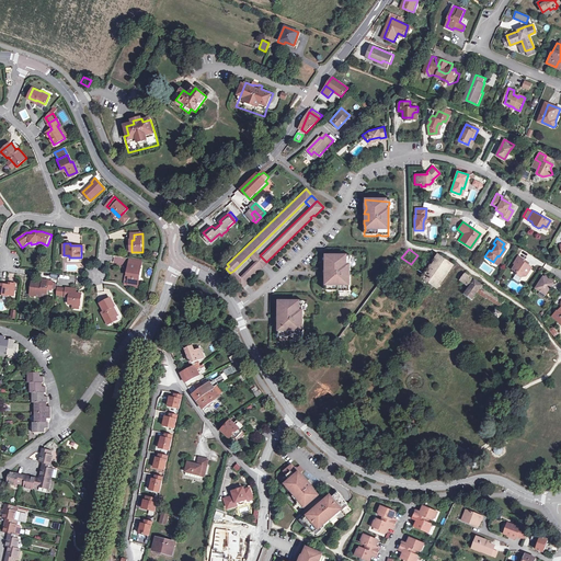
[(425,274),(436,259),(430,254),(421,267),(419,270),(425,274)]
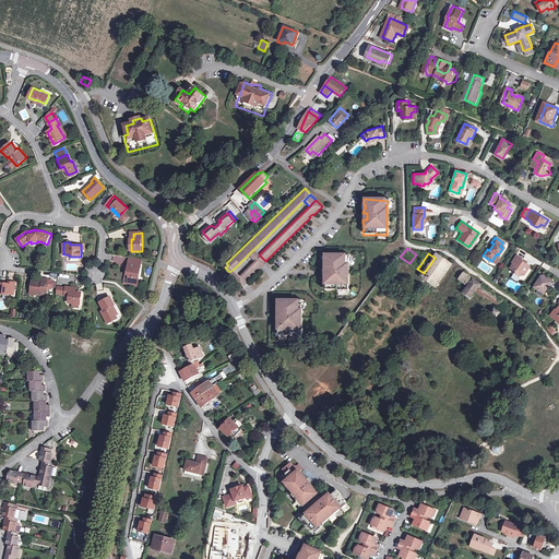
[(450,262),(438,253),(435,258),(424,273),(428,276),(426,280),(433,285),(436,287),(454,262),(452,260),(450,262)]
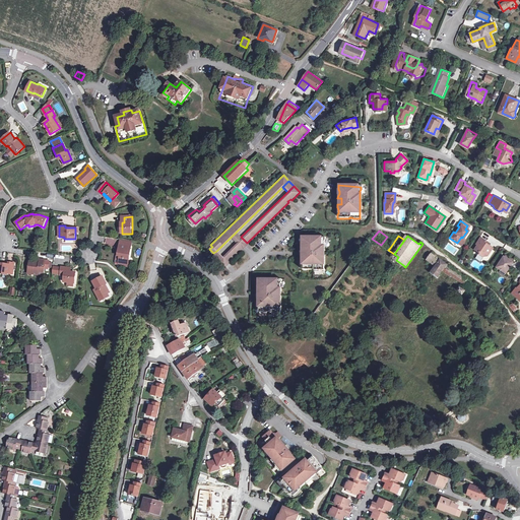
[(246,242),(241,237),(236,242),(241,247),(246,242)]
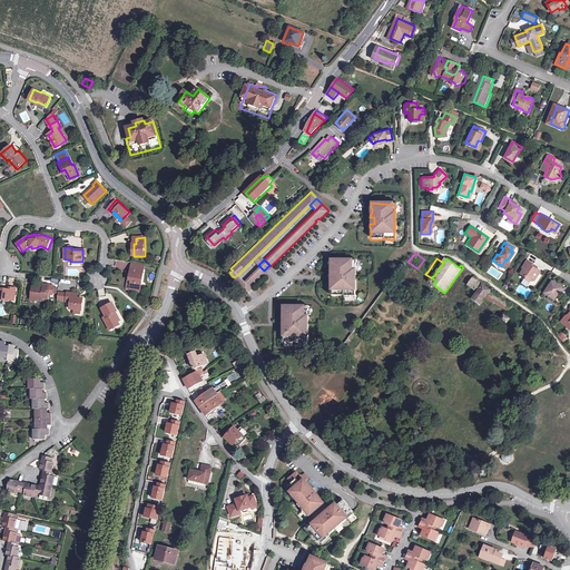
[(328,272),(328,274),(333,274),(333,282),(328,282),(328,285),(331,287),(331,291),(328,292),(328,295),(342,296),(342,294),(345,295),(346,296),(353,296),(353,275),(354,266),(354,264),(354,261),(328,259),(328,265),(331,266),(331,271),(328,272)]
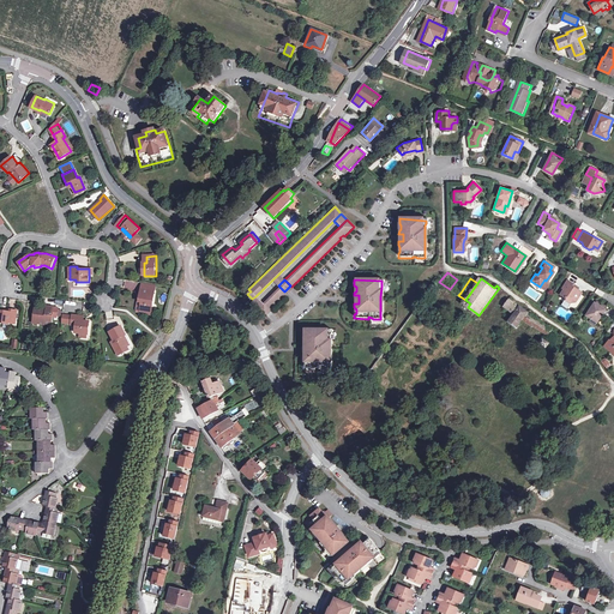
[(573,286),(567,280),(561,288),(564,289),(560,295),(564,298),(564,300),(569,304),(573,302),(577,296),(578,296),(582,293),(572,287),(573,286)]
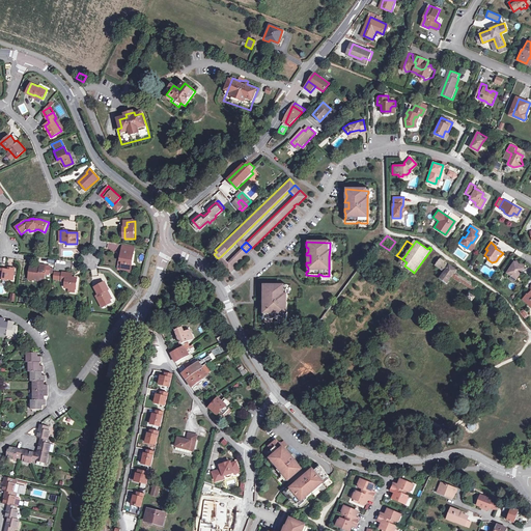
[(232,268),(247,253),(246,252),(241,247),(226,261),(221,256),(218,258),(217,260),(223,267),(227,262),(232,268)]
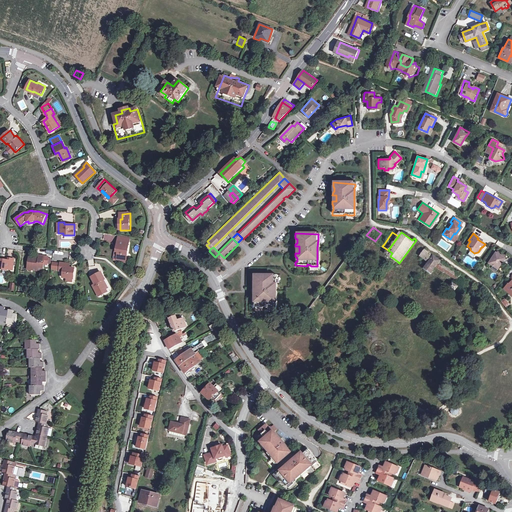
[(116,252),(117,252),(119,253),(119,256),(118,260),(122,261),(123,261),(127,259),(130,244),(118,241),(116,252)]
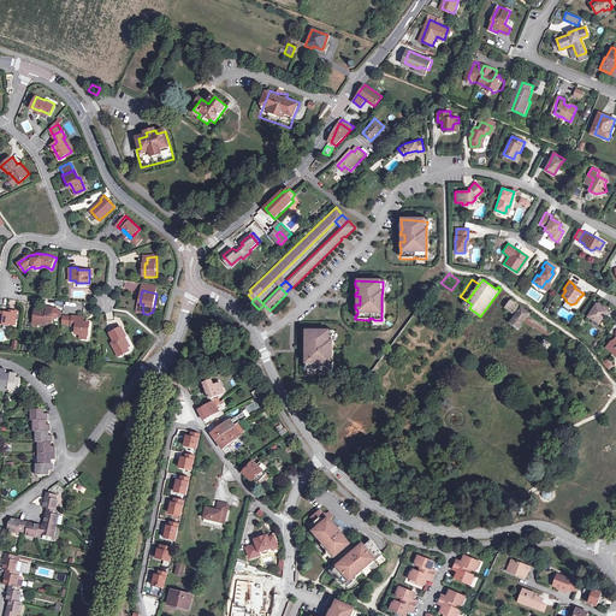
[(549,350),(561,333),(505,295),(502,301),(502,306),(504,307),(501,313),(507,317),(497,331),(501,333),(497,339),(498,341),(497,343),(489,337),(484,344),(472,336),(467,342),(472,345),(469,349),(478,355),(481,351),(497,362),(510,343),(526,320),(549,336),(542,345),(549,350)]
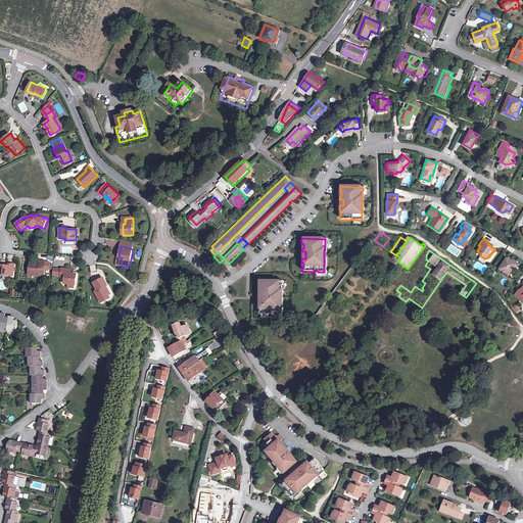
[(498,268),(507,274),(514,264),(506,257),(498,268)]
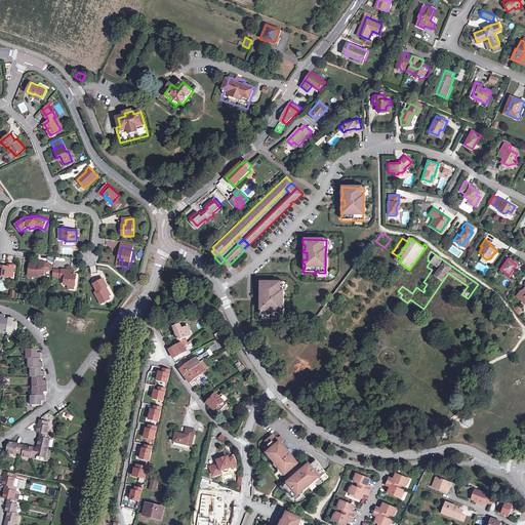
[(225,259),(220,264),(226,269),(230,265),(225,259)]
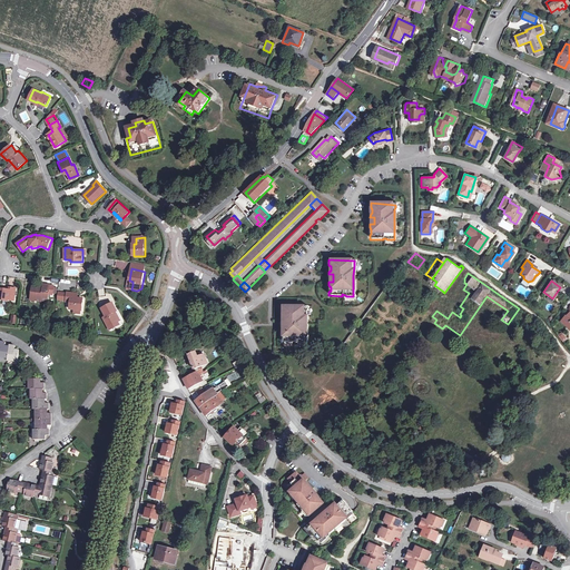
[(53,291),(55,286),(53,285),(43,284),(42,287),(31,286),(30,295),(41,296),(41,300),(48,301),(49,294),(52,294),(53,291)]
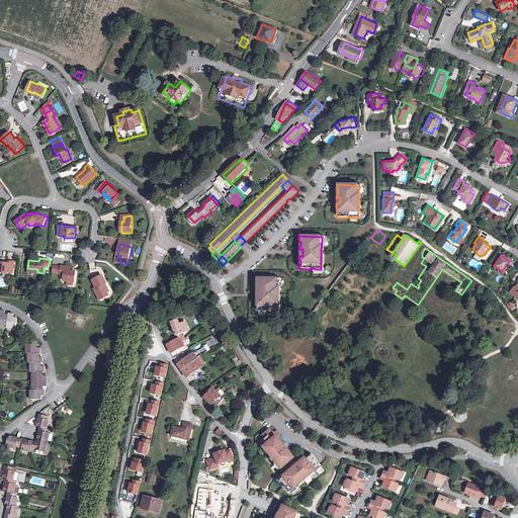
[(0,271),(7,273),(8,271),(13,272),(14,261),(9,260),(8,262),(0,261),(0,271)]
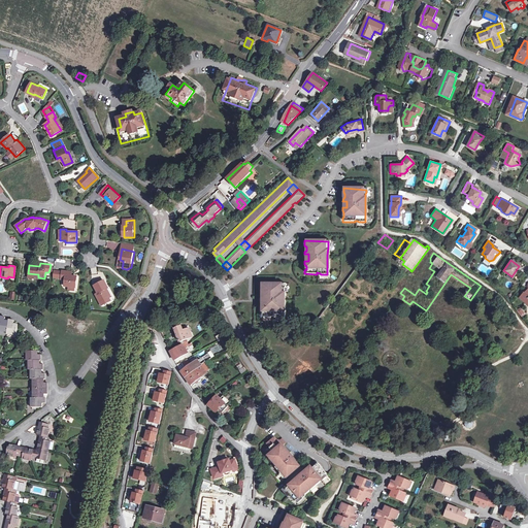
[(53,277),(61,278),(62,271),(54,270),(53,277)]
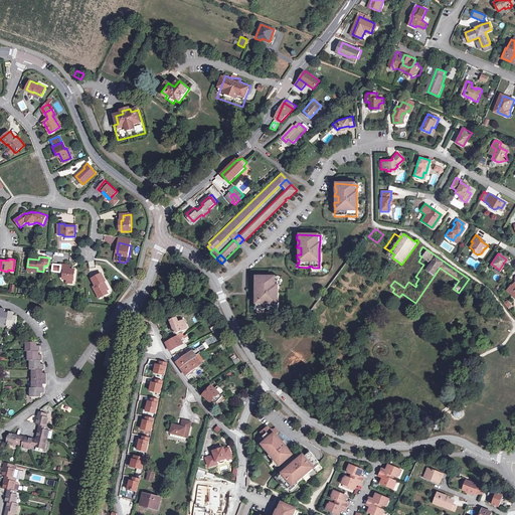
[(67,279),(71,280),(73,280),(74,270),(69,269),(67,268),(68,265),(60,264),(60,265),(59,272),(63,273),(63,278),(67,279)]
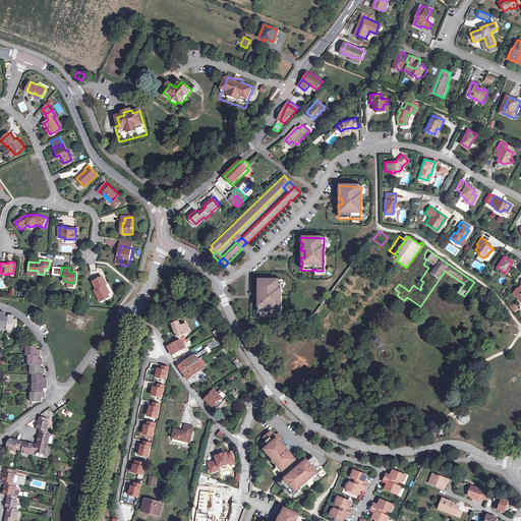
[(105,288),(107,287),(108,287),(105,279),(93,283),(97,291),(96,292),(99,300),(109,296),(105,288)]
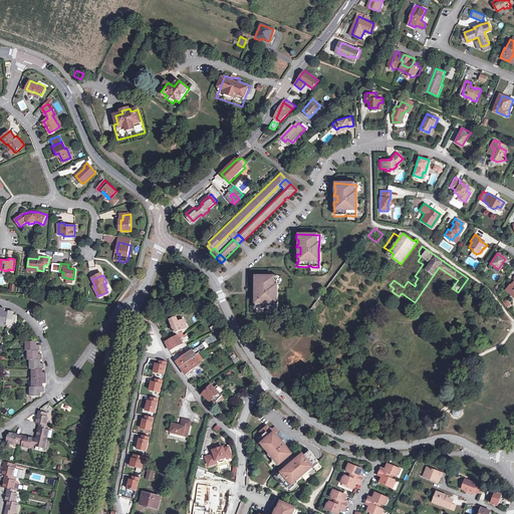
[(256,284),(256,287),(260,287),(260,294),(256,294),(256,296),(258,298),(258,301),(256,302),(256,306),(268,307),(268,306),(271,306),(273,307),(278,307),(279,280),(280,279),(280,276),(256,275),(256,278),(258,280),(258,283),(256,284)]
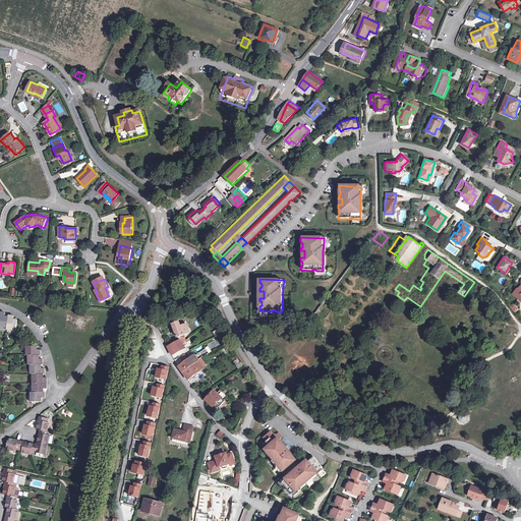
[(516,288),(512,294),(517,298),(518,296),(520,298),(520,279),(520,286),(518,289),(516,288)]
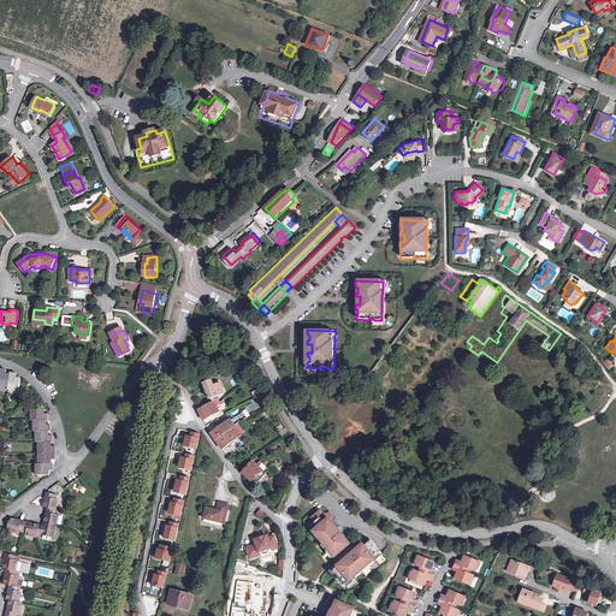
[(0,386),(11,388),(11,391),(21,391),(22,379),(18,379),(18,375),(16,374),(13,374),(12,377),(9,375),(9,372),(5,371),(1,371),(1,373),(0,372),(0,386)]
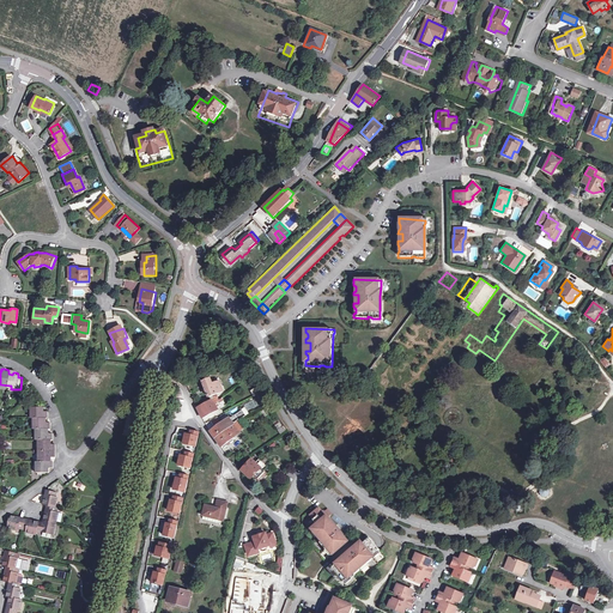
[(210,396),(224,390),(219,381),(213,384),(211,378),(202,381),(205,386),(210,396)]
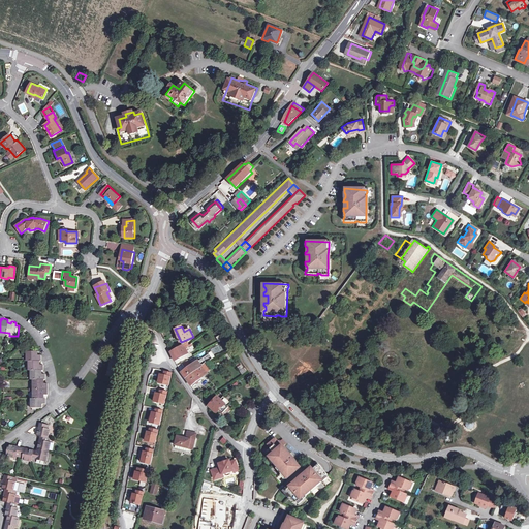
[(181,345),(184,349),(187,347),(186,345),(192,341),(190,339),(181,345)]
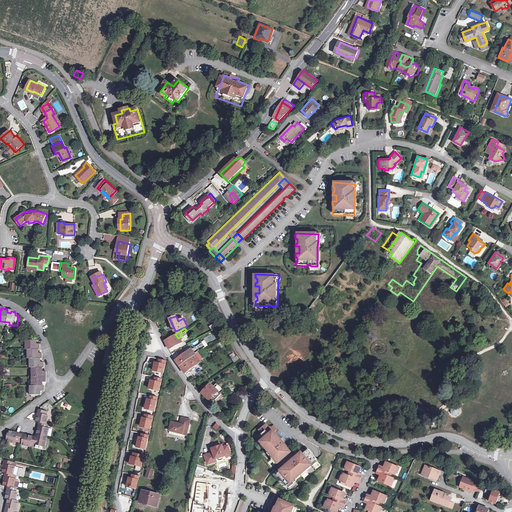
[(177,339),(178,338),(175,334),(165,341),(169,349),(180,342),(177,339)]
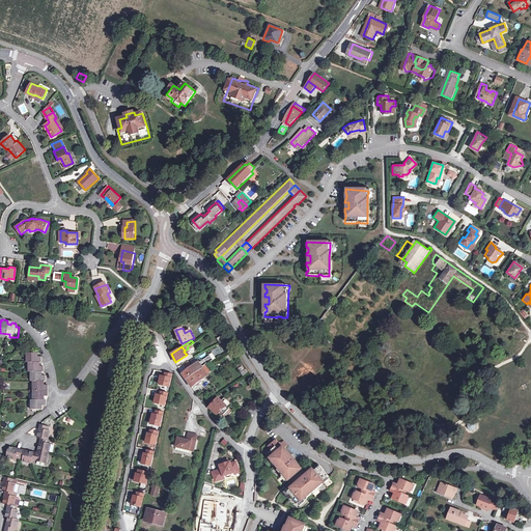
[(46,402),(45,402),(45,399),(47,398),(47,396),(47,393),(47,391),(47,388),(45,388),(45,384),(45,382),(46,379),(43,379),(43,374),(43,371),(43,368),(40,368),(39,365),(42,365),(40,363),(40,359),(37,359),(37,356),(27,355),(27,365),(28,365),(29,374),(30,374),(31,384),(32,384),(33,402),(31,402),(31,411),(42,411),(42,409),(46,409),(46,406),(46,402)]
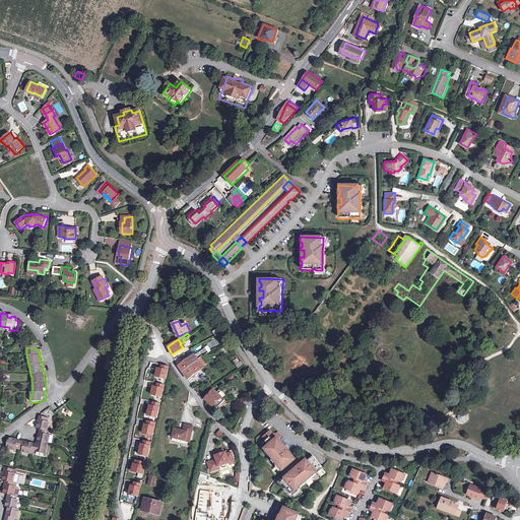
[(179,367),(182,373),(196,360),(201,356),(207,352),(203,348),(194,355),(193,354),(179,367)]
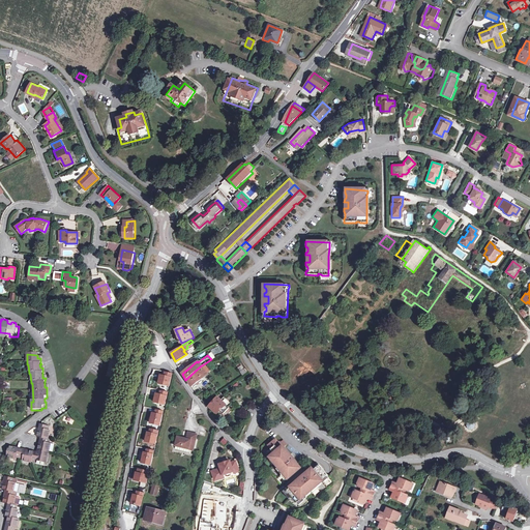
[(209,369),(205,363),(200,366),(185,380),(190,387),(207,375),(205,372),(209,369)]
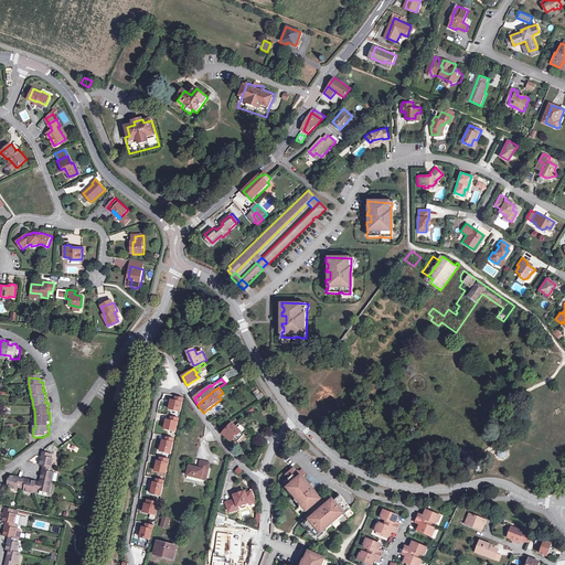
[(257,388),(253,392),(258,400),(263,397),(257,388)]
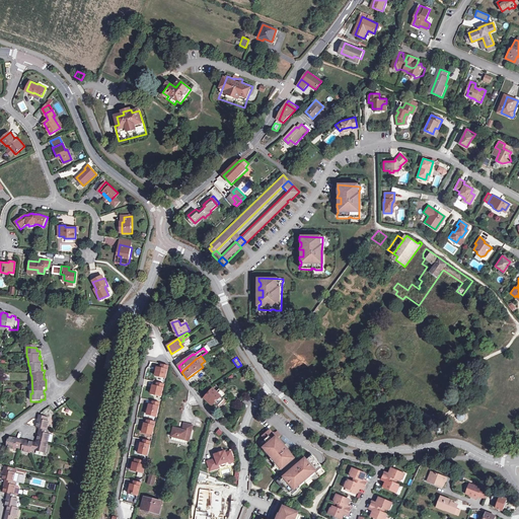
[(163,365),(162,369),(158,368),(156,376),(166,378),(168,370),(169,366),(163,365)]
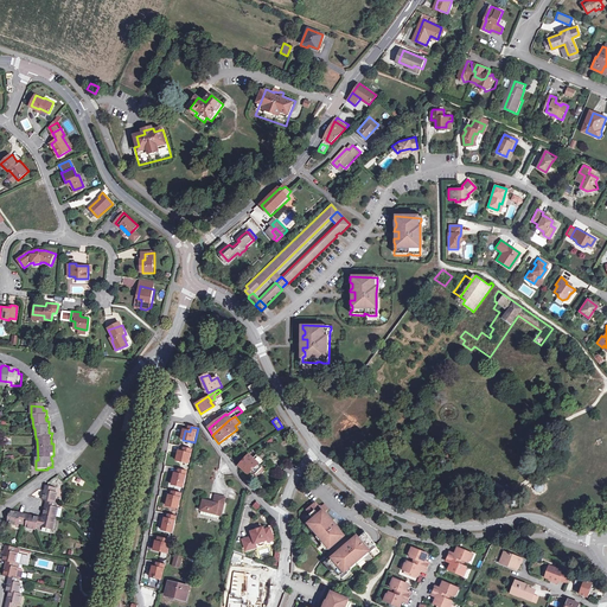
[(185,448),(184,453),(180,452),(178,461),(190,464),(192,454),(193,449),(185,448)]
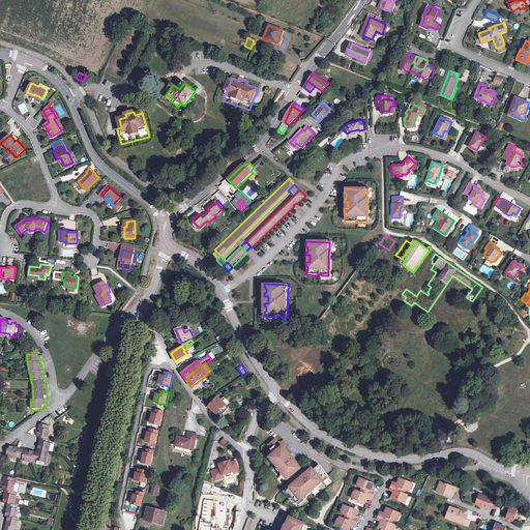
[(216,399),(209,407),(217,415),(226,406),(216,399)]
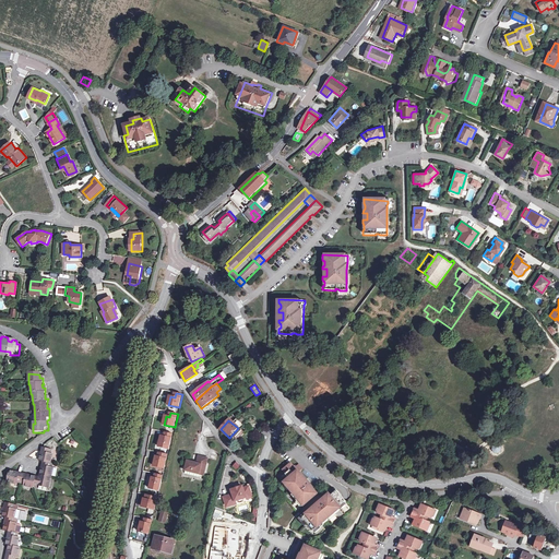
[(166,432),(165,437),(162,437),(159,447),(169,449),(174,435),(166,432)]
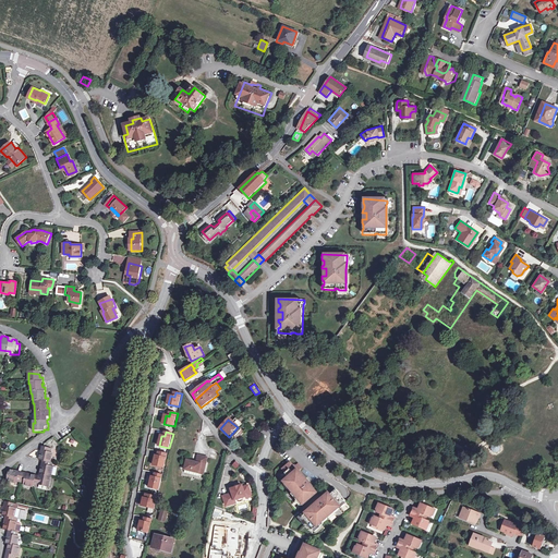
[(494,444),(492,446),(490,449),(493,452),(496,452),(498,451),(499,448),(497,445),(494,444)]
